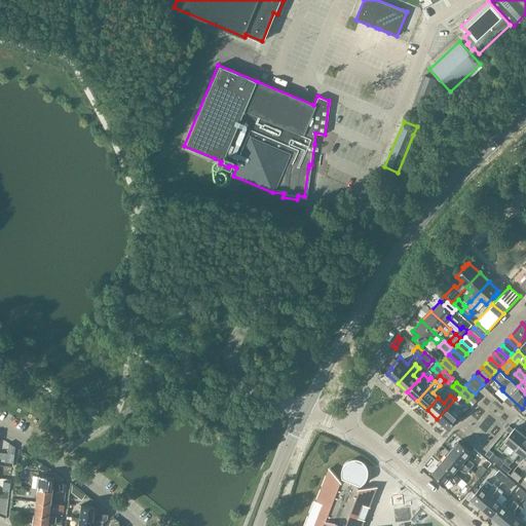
[(459,403),(455,399),(437,419),(447,428),(449,426),(450,427),(453,424),(452,422),(458,416),(453,411),(459,403)]
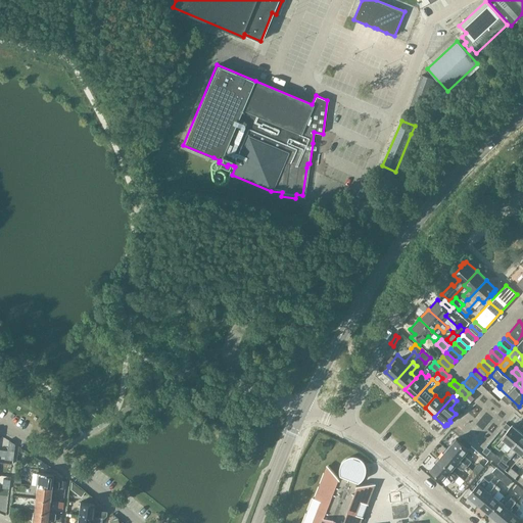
[(502,436),(494,444),(500,448),(502,446),(507,452),(522,433),(512,425),(511,426),(507,431),(506,432),(504,431),(501,435),(502,436)]
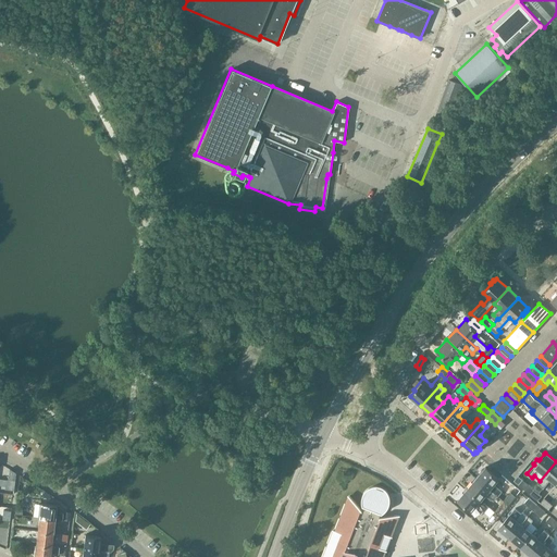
[(556,461),(540,481),(537,483),(539,483),(533,489),(529,494),(537,500),(542,496),(539,493),(543,487),(549,479),(555,484),(556,482),(556,461)]
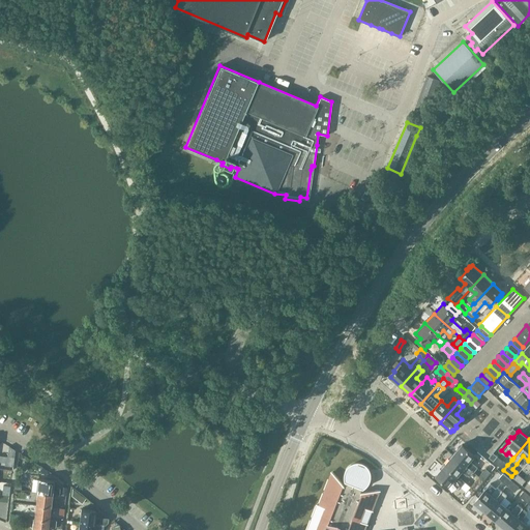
[(453,454),(473,472),(477,467),(470,461),(474,454),(462,444),(453,454)]
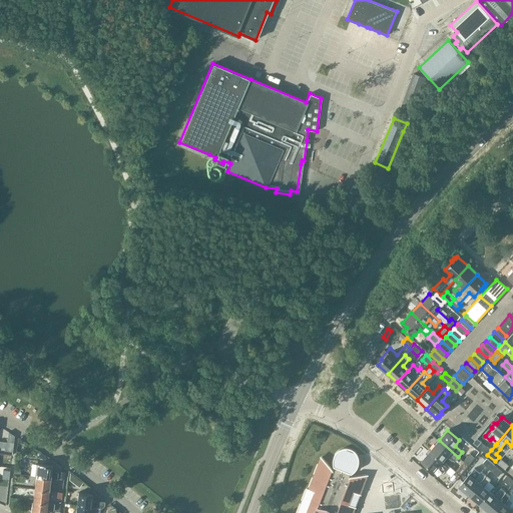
[(458,457),(439,440),(430,450),(443,460),(447,455),(454,461),(458,457)]
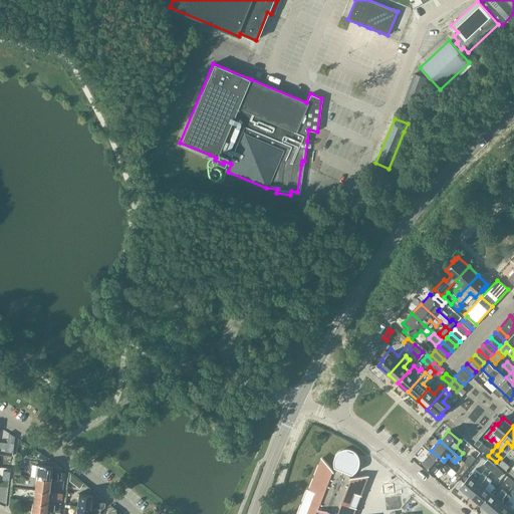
[(492,451),(482,443),(478,447),(488,456),(492,451)]
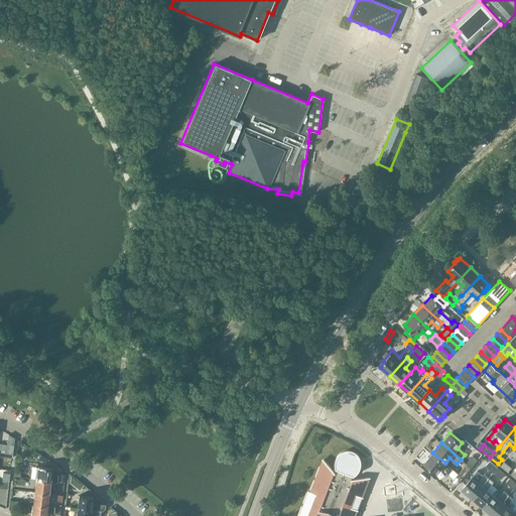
[(349,452),(349,450),(348,450),(347,450),(346,450),(345,450),(344,450),(344,452),(343,452),(342,452),(342,453),(341,453),(340,453),(340,454),(339,454),(339,455),(338,455),(338,456),(337,457),(337,458),(336,458),(336,459),(336,460),(336,461),(335,461),(335,462),(335,463),(335,464),(335,465),(335,466),(335,467),(336,467),(336,468),(336,469),(337,469),(336,473),(324,460),(310,492),(309,491),(298,515),(354,515),(357,509),(353,508),(358,496),(362,497),(369,477),(351,479),(353,475),(354,476),(354,475),(355,475),(356,474),(357,474),(357,473),(358,473),(358,472),(359,472),(359,471),(359,470),(360,470),(360,469),(360,468),(361,468),(361,467),(361,466),(361,465),(361,464),(361,463),(361,462),(361,461),(361,460),(360,460),(360,459),(360,458),(359,458),(359,457),(359,456),(358,456),(358,455),(357,455),(357,454),(356,454),(355,455),(349,452)]
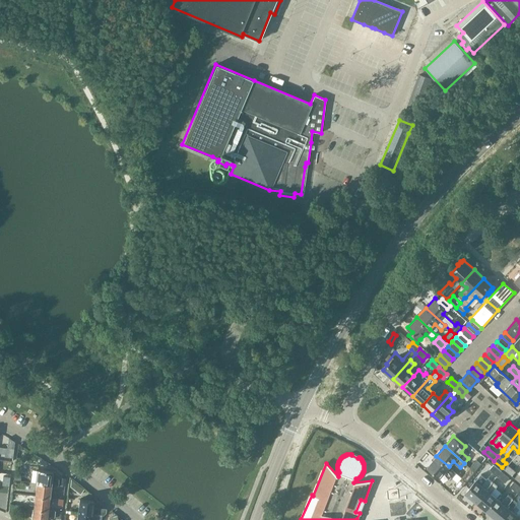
[(449,466),(436,456),(428,466),(440,477),(444,471),(452,477),(456,472),(449,466)]
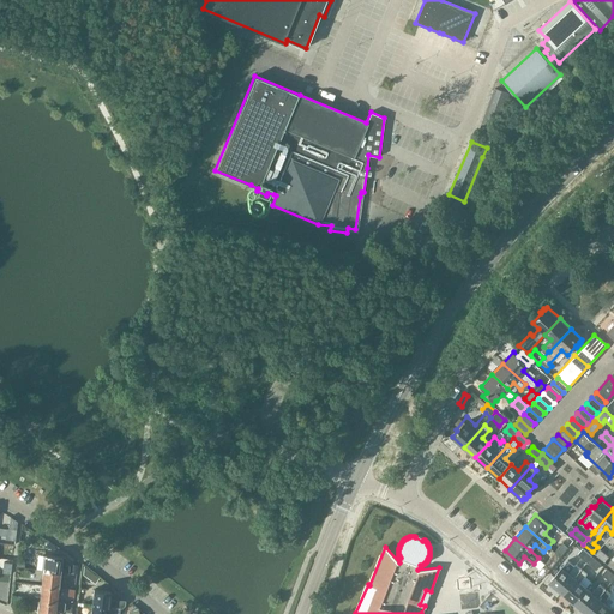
[(563,542),(555,552),(560,557),(567,547),(563,542)]
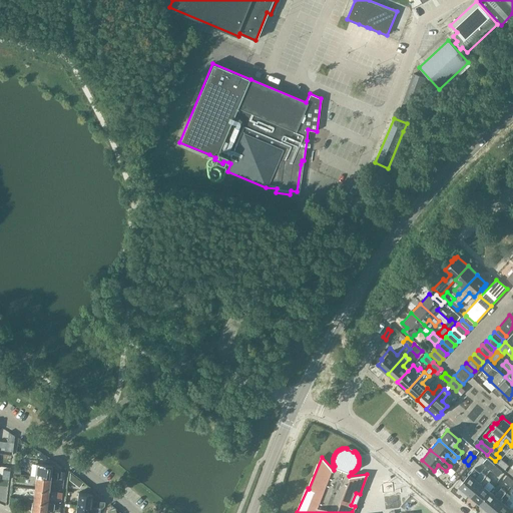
[(490,470),(494,465),(486,458),(482,463),(490,470)]
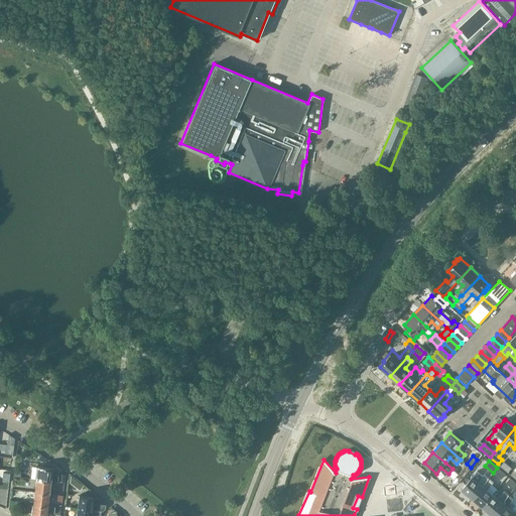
[(504,462),(500,466),(508,473),(512,468),(504,462)]
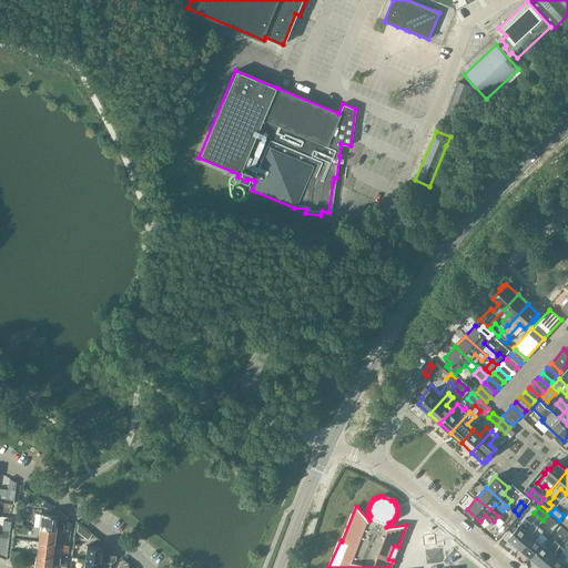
[(518,515),(514,510),(506,519),(511,524),(518,515)]
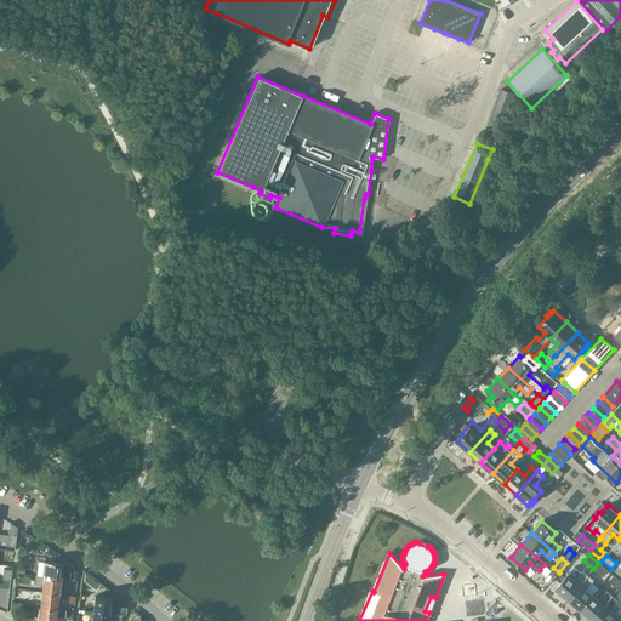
[(45,562),(44,576),(61,579),(63,579),(64,579),(69,579),(69,575),(69,571),(64,571),(66,564),(45,562)]
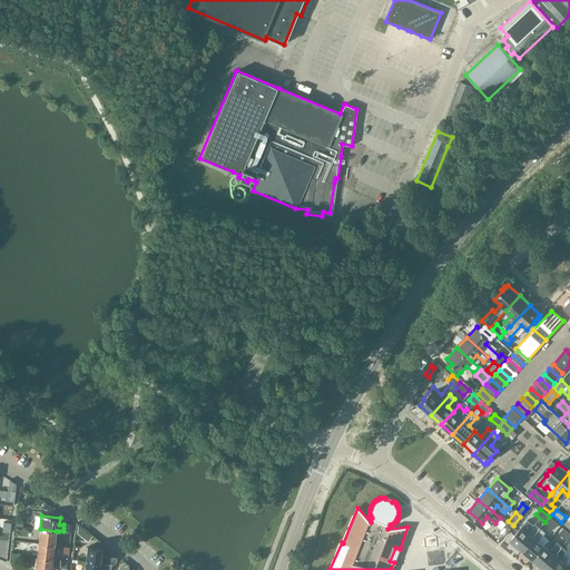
[(558,523),(549,517),(544,522),(553,529),(558,523)]
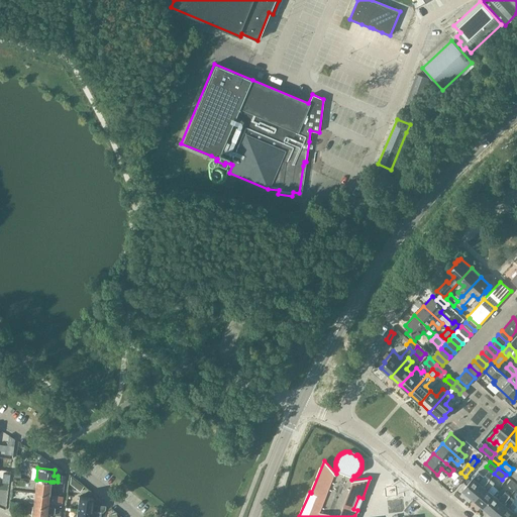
[(474,499),(490,479),(485,475),(484,477),(478,472),(462,490),(474,499)]
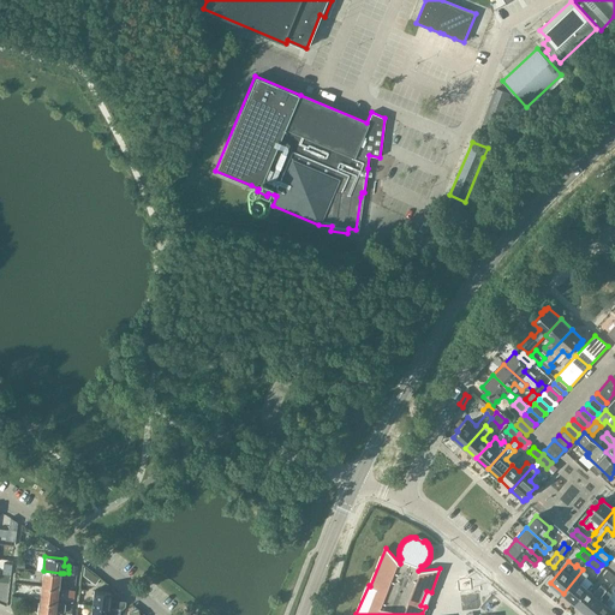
[(69,569),(69,573),(70,573),(77,574),(78,571),(78,566),(71,565),(69,565),(69,566),(69,569)]
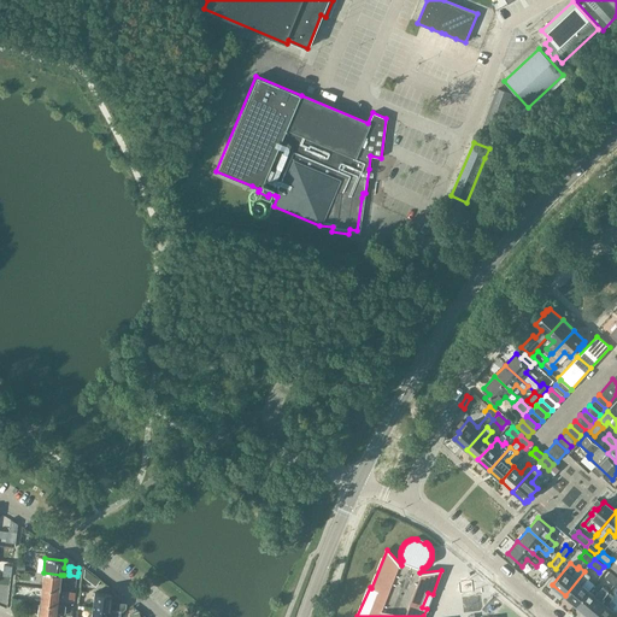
[(83,566),(83,576),(95,586),(100,580),(83,566)]
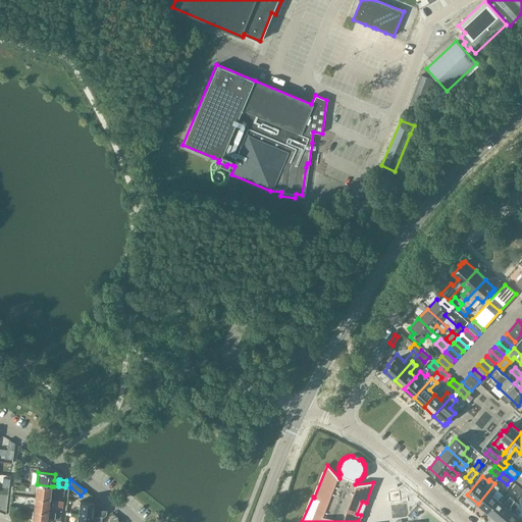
[(461,491),(468,483),(463,479),(457,487),(461,491)]
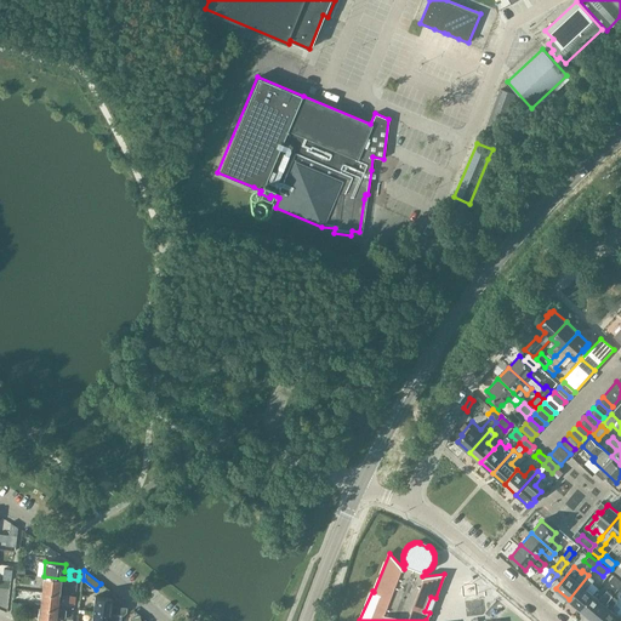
[(588,575),(569,599),(581,609),(593,594),(586,588),(593,580),(588,575)]
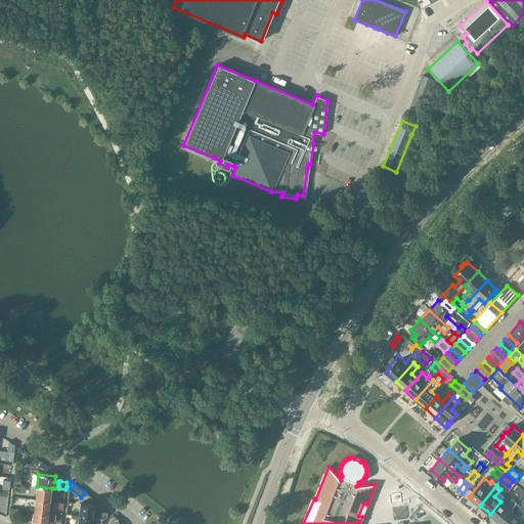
[(521,496),(523,492),(523,490),(518,485),(514,490),(521,496)]
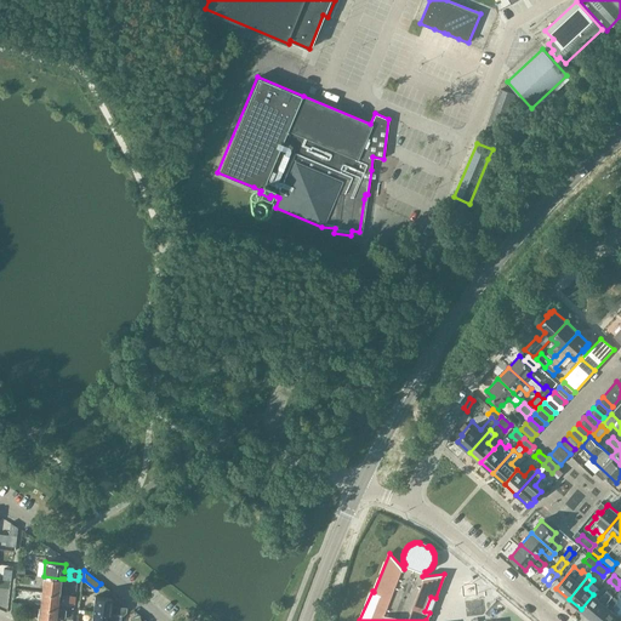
[(63,579),(61,579),(44,576),(41,592),(58,593),(60,586),(62,587),(63,579)]
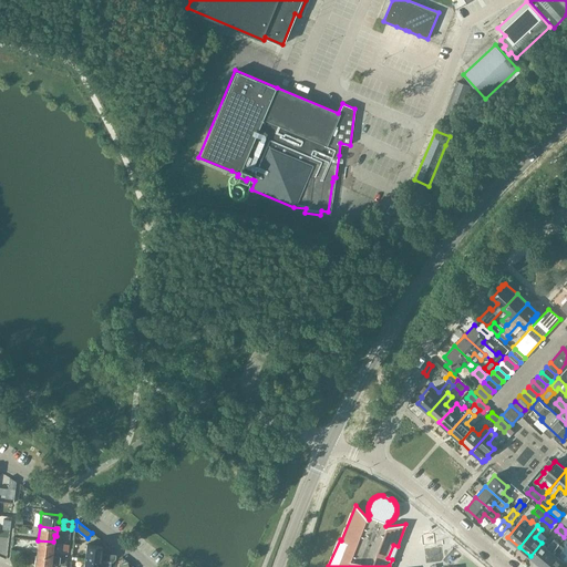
[(428,540),(437,539),(435,529),(425,532),(428,540)]
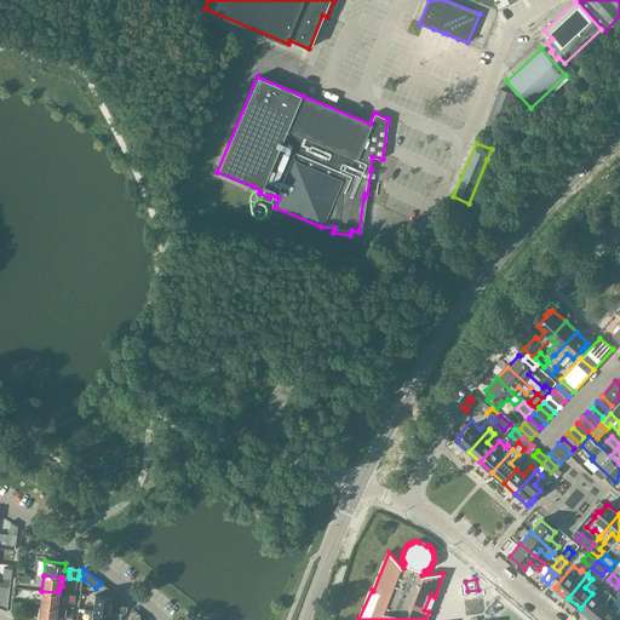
[(592,593),(580,608),(591,618),(612,595),(606,590),(598,598),(592,593)]
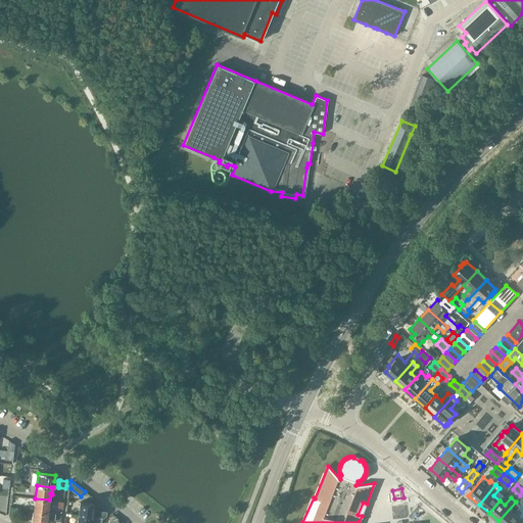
[(35,498),(34,511),(48,513),(48,507),(51,507),(52,501),(49,500),(35,498)]
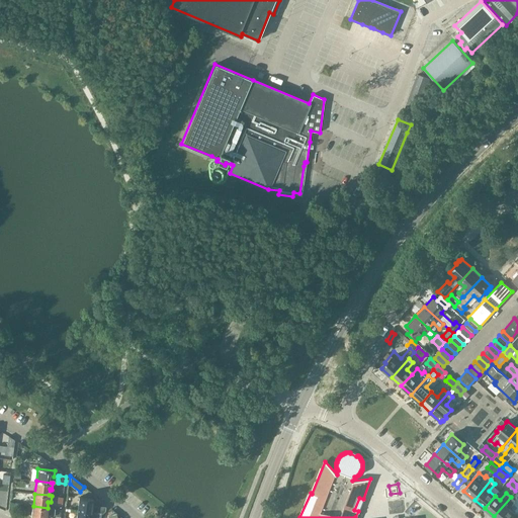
[(77,510),(102,513),(105,511),(105,507),(92,505),(93,499),(79,497),(77,510)]
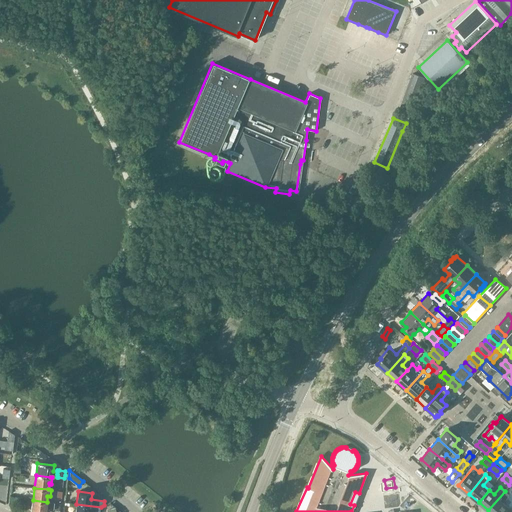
[(505,491),(488,510),(490,511),(504,511),(508,507),(503,502),(509,494),(505,491)]
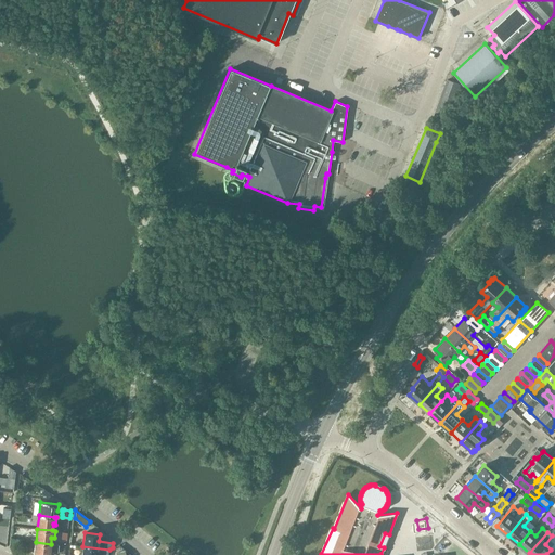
[(51,544),(36,542),(34,554),(49,554),(50,551),(52,551),(53,544),(51,544)]
